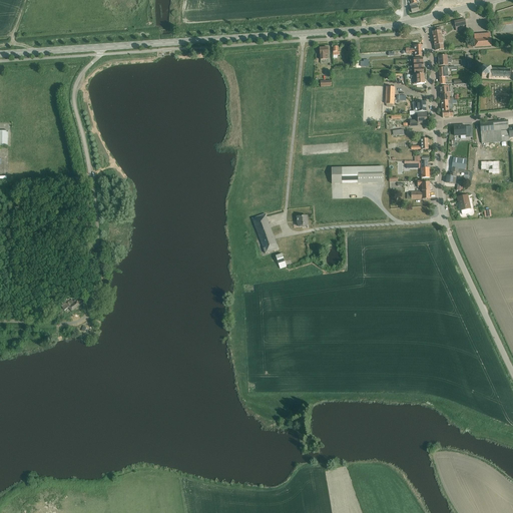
[(410,0),(411,4),(409,5),(412,13),(419,11),(415,0),(410,0)]
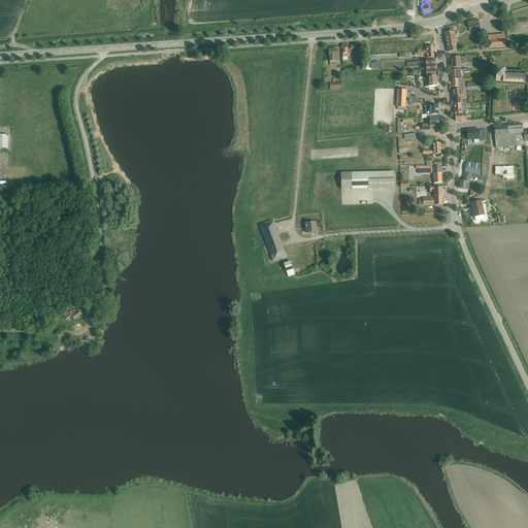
[(467,22),(468,28),(480,26),(479,20),(467,22)]
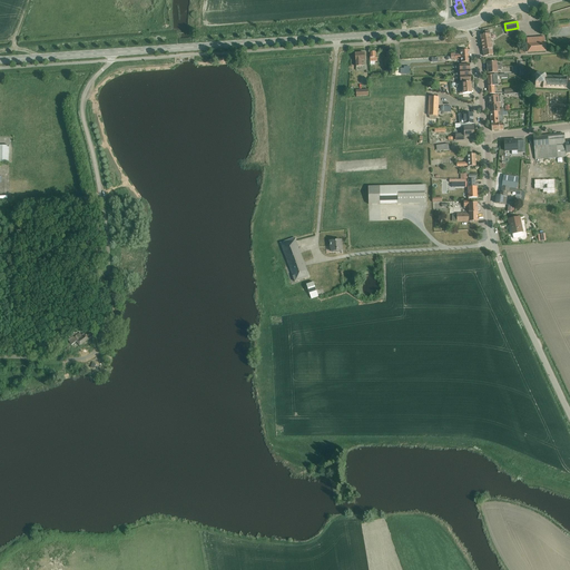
[(484,31),(485,35),(480,36),(483,51),(483,57),(492,55),(490,40),(491,39),(490,36),(490,35),(489,31),(484,31)]
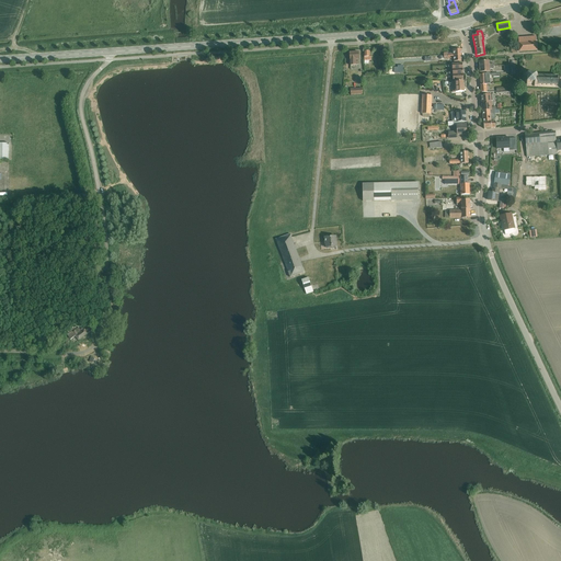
[(537,50),(536,36),(518,38),(519,52),(537,50)]
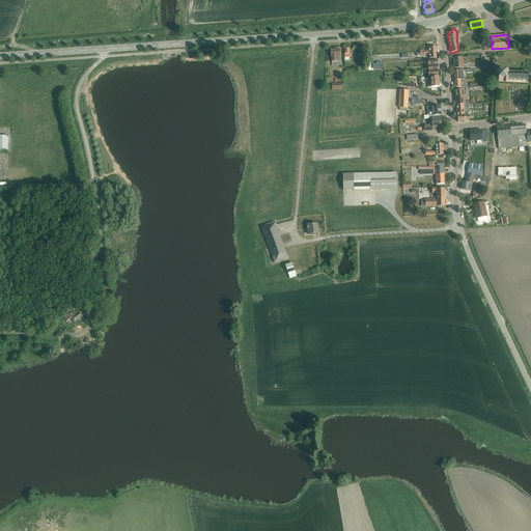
[(340,61),(339,56),(339,49),(331,50),(331,57),(332,62),(340,61)]
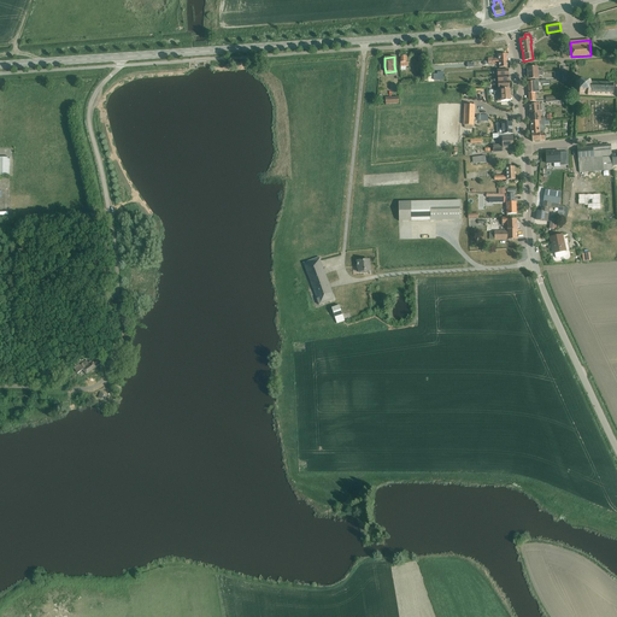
[(577,90),(577,93),(579,93),(579,95),(581,95),(581,93),(587,94),(587,95),(588,95),(589,93),(612,94),(613,84),(589,83),(589,81),(588,81),(588,83),(581,83),(581,81),(580,81),(580,83),(577,83),(577,84),(579,84),(579,90),(577,90)]
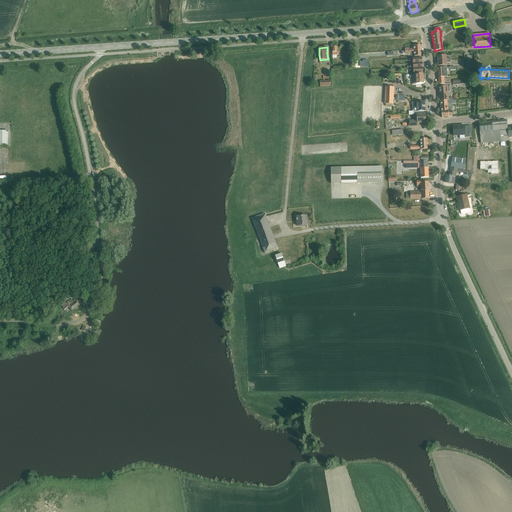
[(447,77),(446,68),(438,68),(438,78),(443,77),(447,77)]
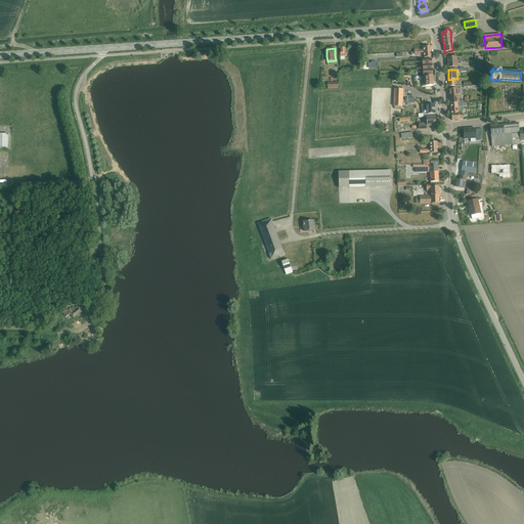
[(433,86),(433,76),(422,77),(422,87),(425,86),(425,87),(433,86)]
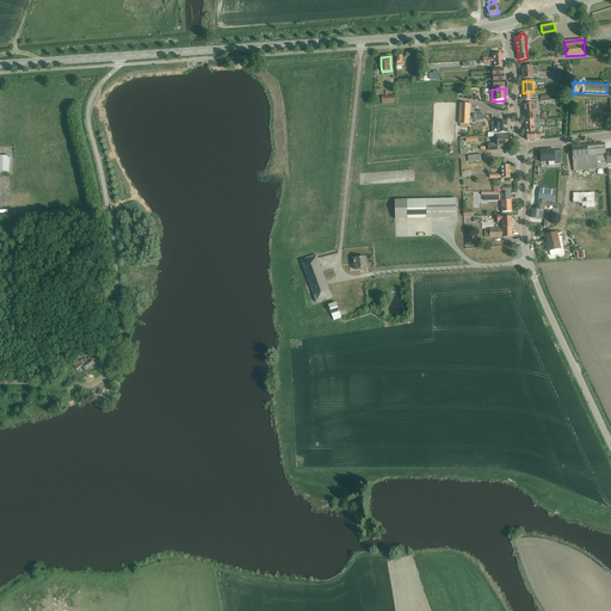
[(468,124),(469,104),(460,103),(458,124),(460,124),(460,128),(467,128),(468,124)]
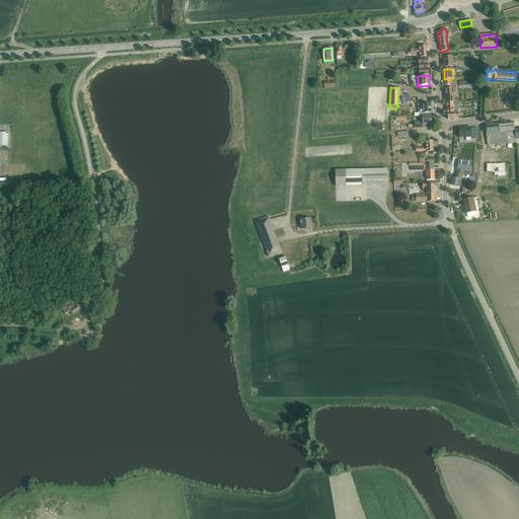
[(455,87),(453,87),(445,88),(446,102),(457,101),(458,101),(458,99),(454,99),(454,93),(455,93),(455,87)]
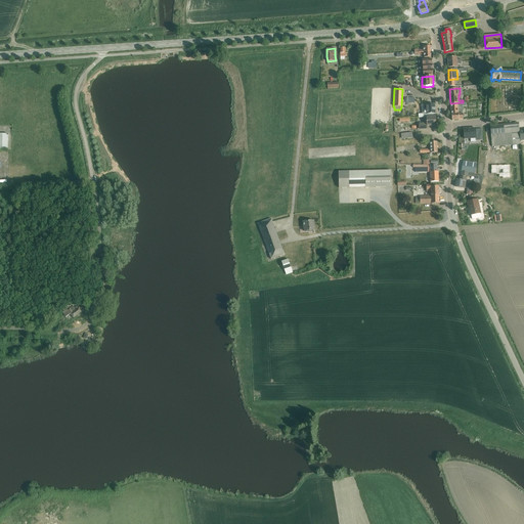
[(435,115),(434,101),(431,101),(431,104),(426,104),(426,105),(422,105),(422,115),(423,115),(424,118),(427,118),(433,117),(433,115),(435,115)]
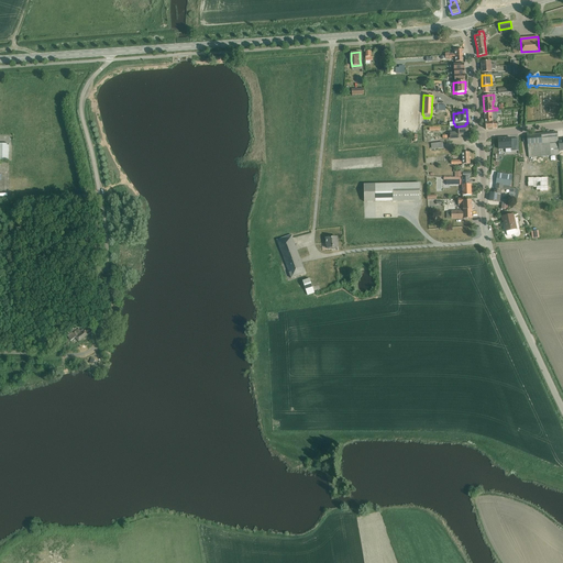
[(496,110),(484,111),(485,130),(497,129),(496,110)]
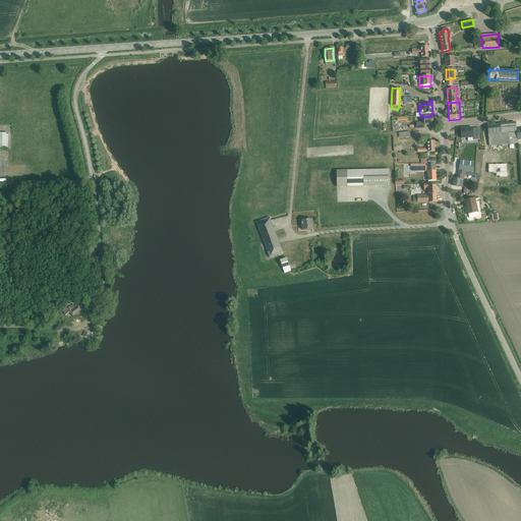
[(430,116),(424,117),(424,123),(416,123),(416,128),(424,128),(424,125),(433,125),(432,116),(430,116)]
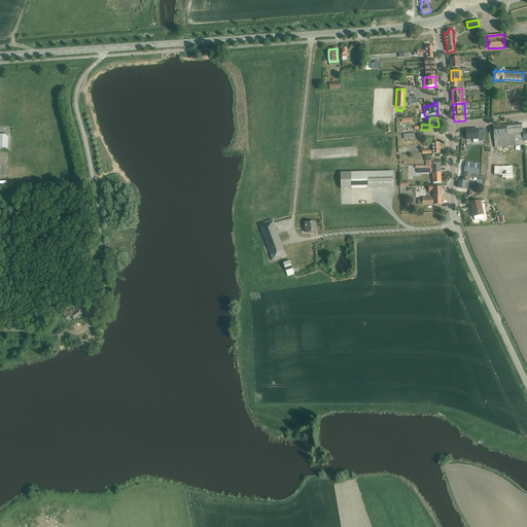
[(522,132),(521,124),(492,127),(494,147),(523,145),(523,142),(522,132)]
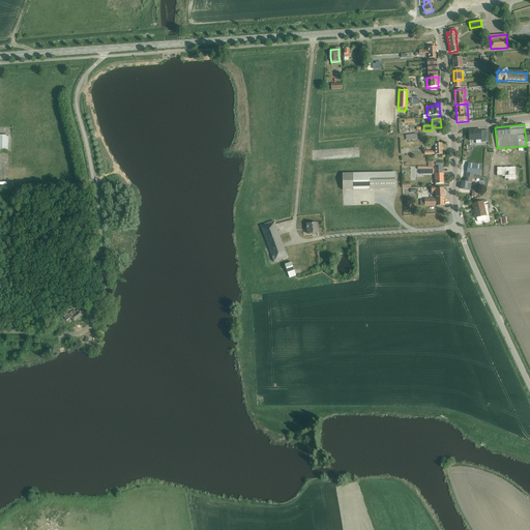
[(480,130),(469,130),(469,141),(481,140),(481,143),(488,142),(488,130),(480,131),(480,130)]
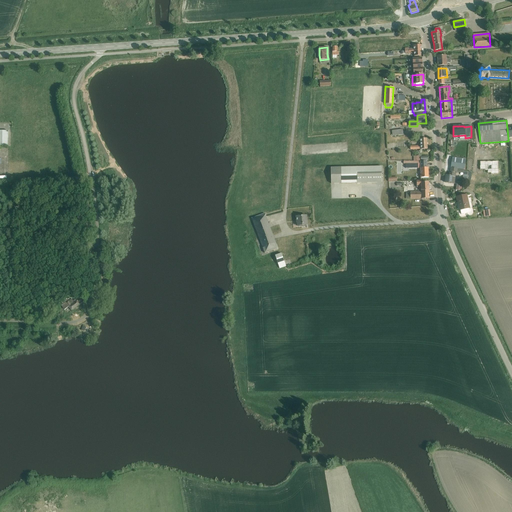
[(420,150),(427,149),(426,139),(420,139),(420,146),(410,146),(410,150),(420,149),(420,150)]
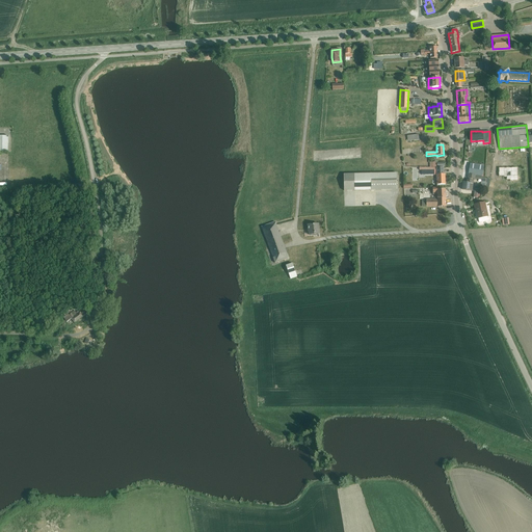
[(481,177),(482,177),(484,166),(470,164),(469,175),(476,176),(481,177)]
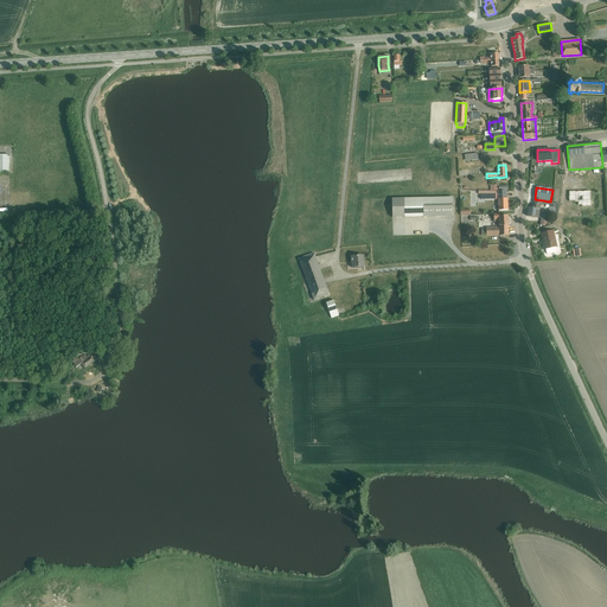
[(480,192),(478,192),(478,195),(489,195),(489,199),(498,199),(498,211),(508,211),(508,198),(505,198),(505,196),(506,196),(506,191),(480,192)]
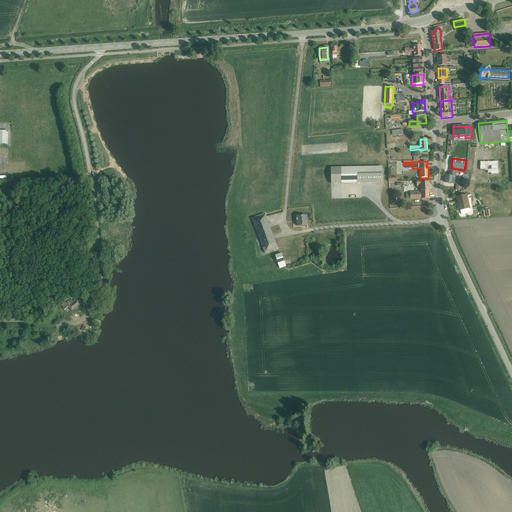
[(494,165),(485,165),(485,176),(494,175),(494,165)]
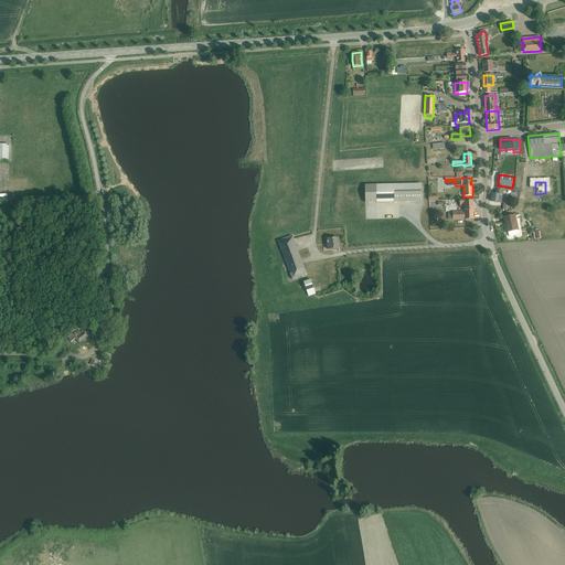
[(420,184),(393,184),(365,185),(365,203),(422,202),(420,184)]
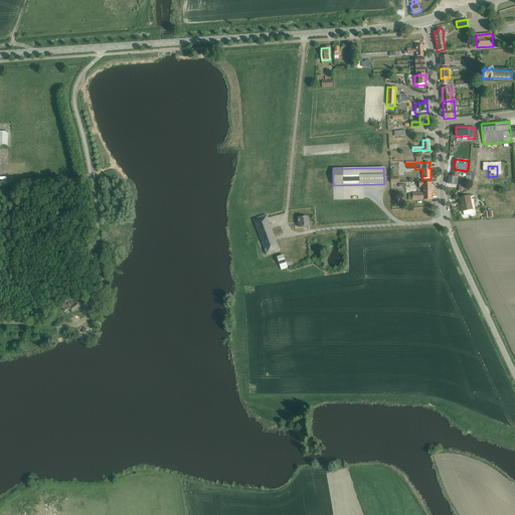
[(452,177),(449,176),(448,184),(457,185),(458,178),(457,178),(457,175),(453,174),(452,177)]
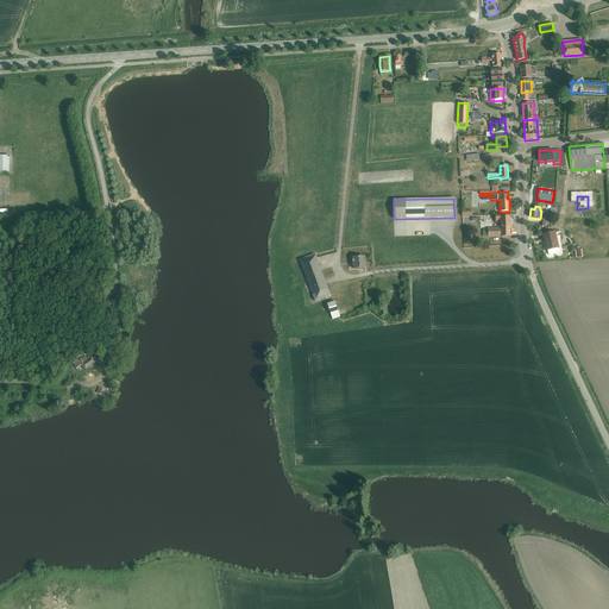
[(488,228),(488,237),(501,237),(510,237),(510,227),(509,218),(501,218),(501,215),(495,215),(496,224),(501,224),(501,228),(488,228)]
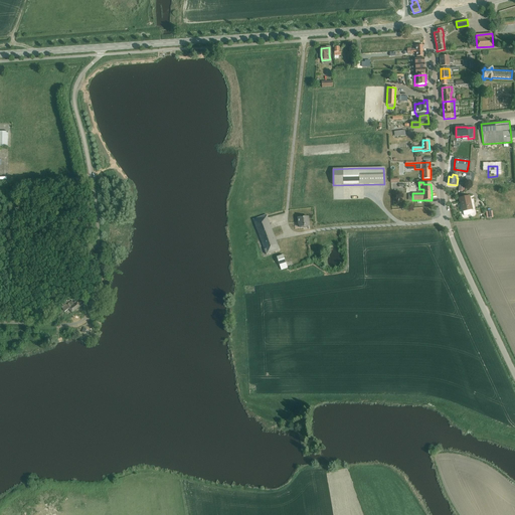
[(472,210),(469,196),(459,198),(460,202),(462,202),(464,211),(472,210)]
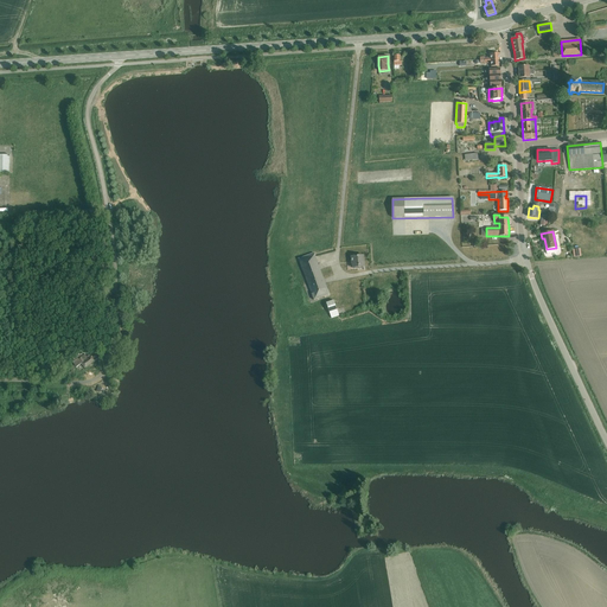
[(314,255),(299,261),(313,300),(328,294),(314,255)]
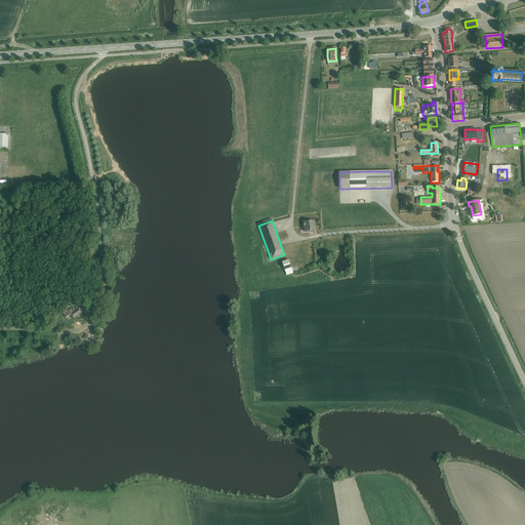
[(304,228),(305,228),(305,232),(315,231),(314,221),(304,223),(304,228)]
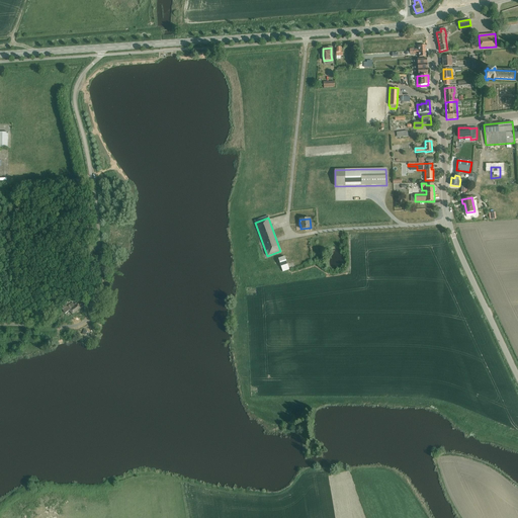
[(278,259),(282,271),(289,269),(284,257),(278,259)]
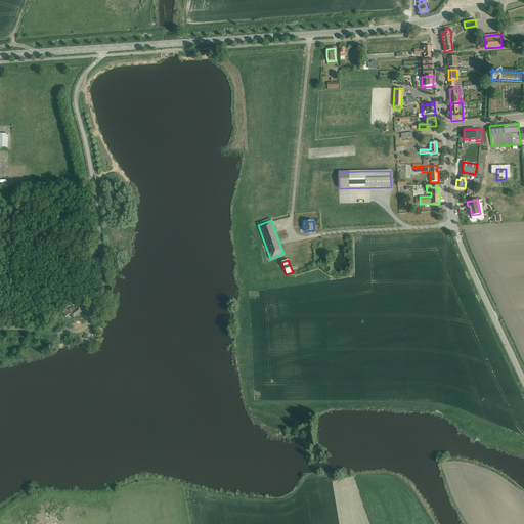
[(68,305),(61,309),(63,311),(61,311),(66,317),(70,314),(73,318),(82,311),(85,309),(83,307),(80,309),(79,307),(77,308),(76,307),(74,308),(72,310),(68,305)]
